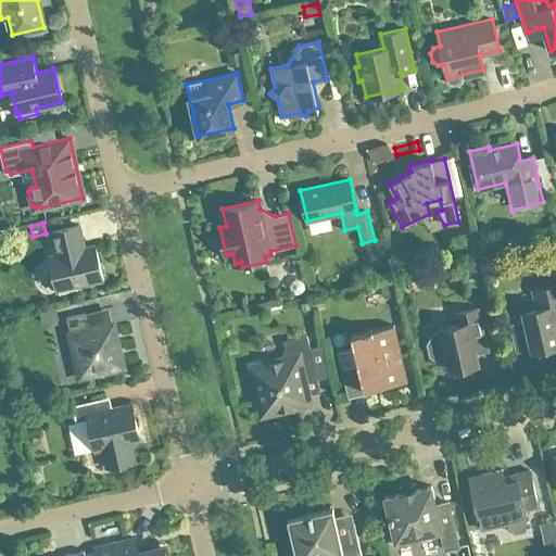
[(98,261),(95,245),(85,248),(79,225),(51,231),(57,254),(50,255),(58,289),(59,289),(60,293),(77,289),(76,286),(102,279),(101,277),(103,275),(103,274),(104,273),(104,272),(104,270),(104,268),(104,267),(103,265),(102,263),(101,262),(100,262),(99,261),(98,261)]
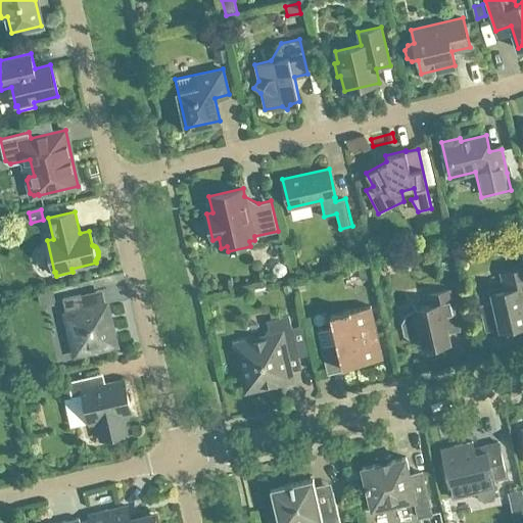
[(452,242),(439,245),(441,257),(454,254),(452,242)]
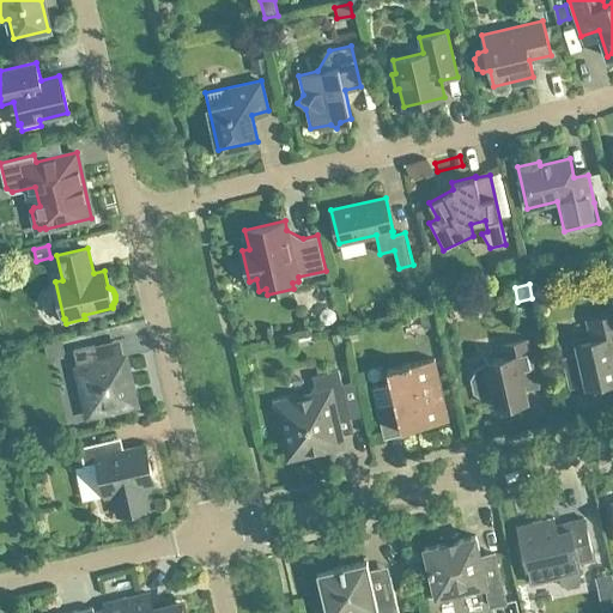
[(436,310),(419,314),(422,328),(438,325),(436,310)]
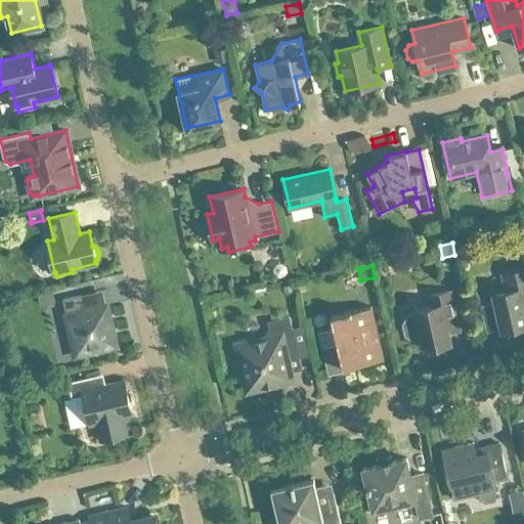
[(523,324),(523,267),(503,273),(506,290),(493,293),(496,305),(482,308),(487,331),(501,326),(501,330),(523,324)]
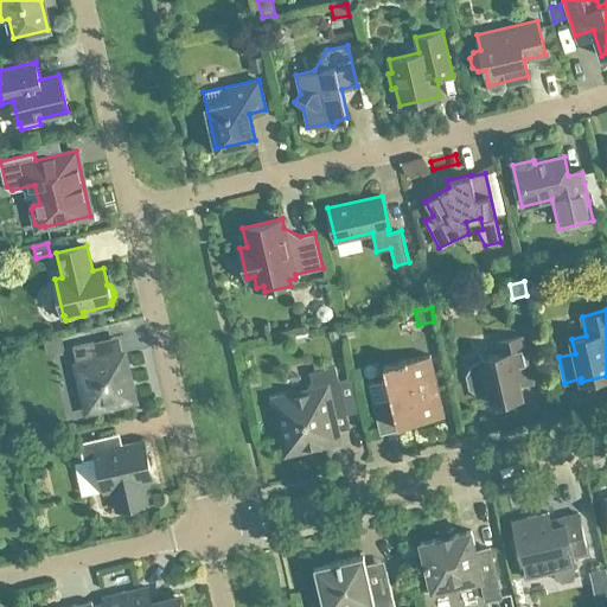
[(534,383),(529,362),(523,334),(497,340),(499,353),(481,357),(483,360),(473,363),(466,375),(470,389),(481,395),(490,394),(492,403),(523,396),(521,387),(534,383)]
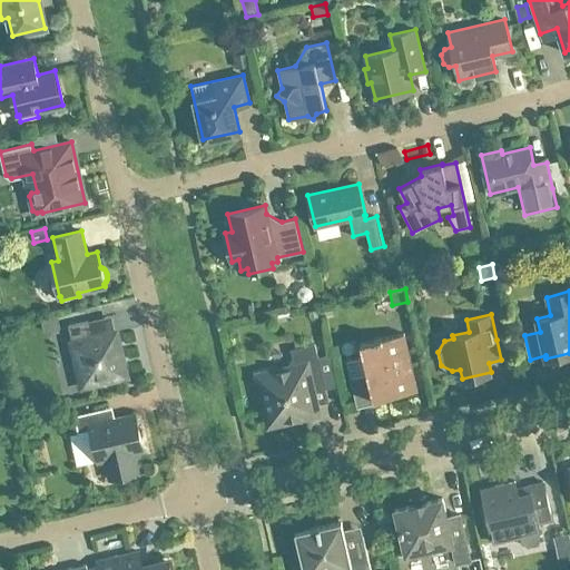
[(58,315),(41,318),(43,331),(60,327),(58,315)]
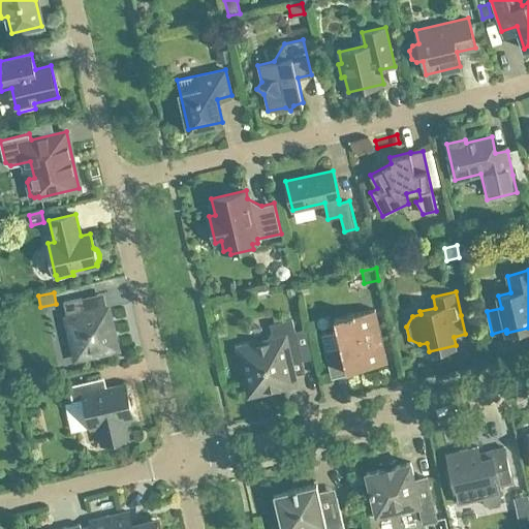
[(117,348),(107,308),(85,313),(81,298),(63,302),(76,358),(117,348)]
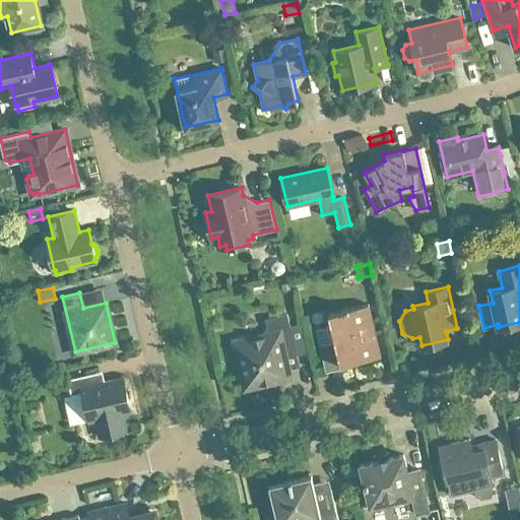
[(380,355),(369,304),(348,308),(348,307),(341,309),(341,310),(329,313),(331,325),(316,328),(323,362),(339,358),(340,365),(380,355)]
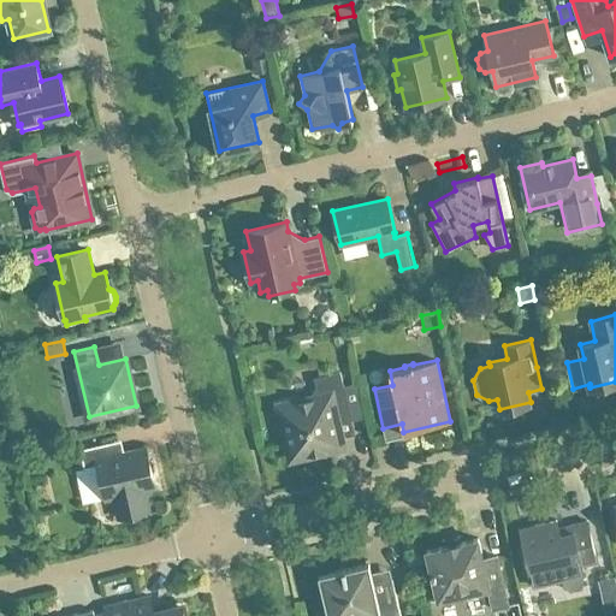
[(343,445),(337,422),(351,419),(343,385),(341,372),(314,378),(317,386),(309,398),(291,402),(291,398),(273,402),(278,419),(282,418),(291,457),(343,445)]
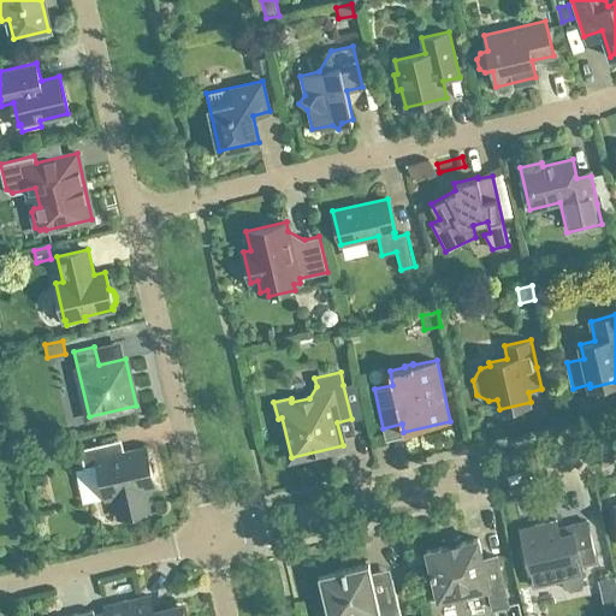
[(365,416),(357,383),(343,385),(351,419),(365,416)]
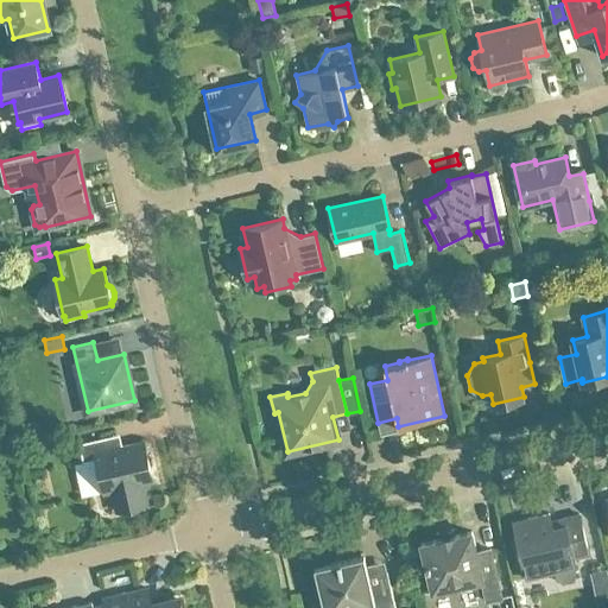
[(152,480),(144,442),(113,449),(111,436),(80,443),(83,461),(96,458),(103,491),(113,488),(118,510),(146,504),(141,482),(152,480)]
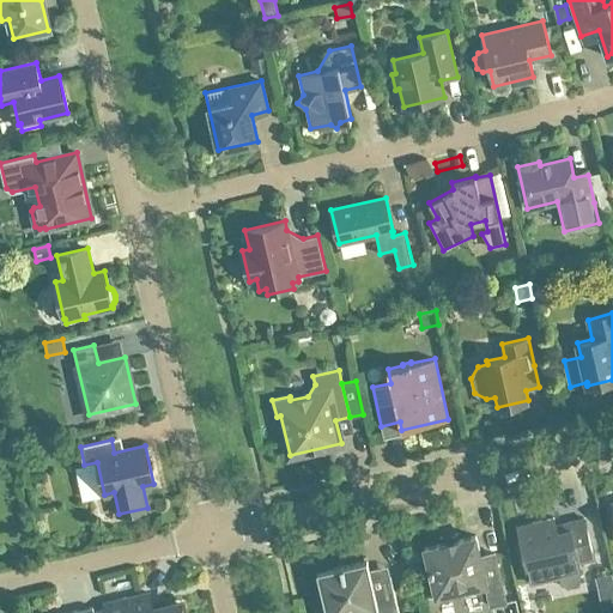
[(556,525),(553,517),(517,526),(530,583),(559,576),(560,581),(566,587),(580,584),(582,576),(580,562),(594,559),(584,517),(556,525)]
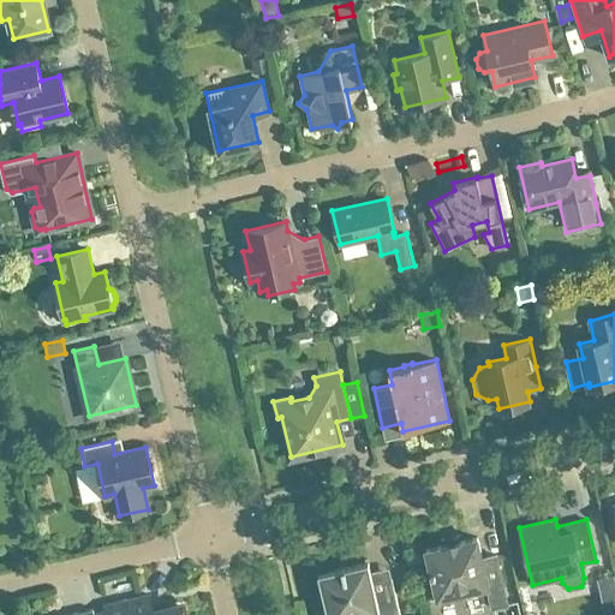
[(497,554),(482,557),(477,537),(460,541),(459,535),(441,538),(443,545),(425,549),(437,599),(454,596),(454,597),(473,593),(473,591),(487,589),(491,608),(509,604),(497,554)]
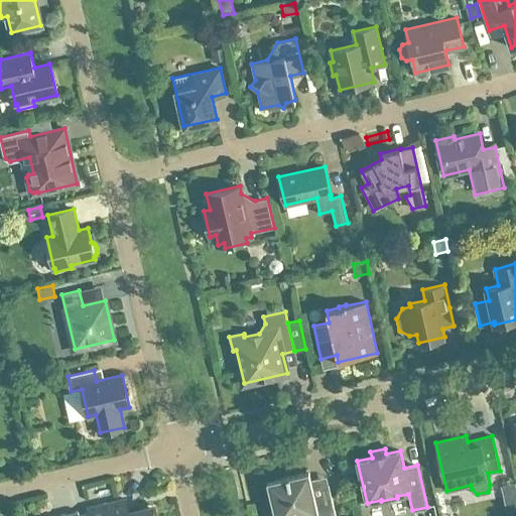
[(336,515),(332,499),(315,502),(308,472),(267,482),(274,515),(336,515)]
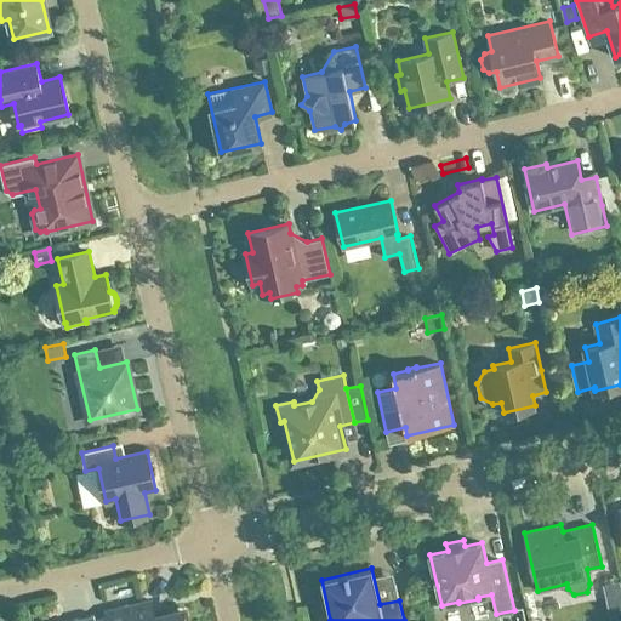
[(620,597),(608,600),(610,615),(620,613),(620,597)]
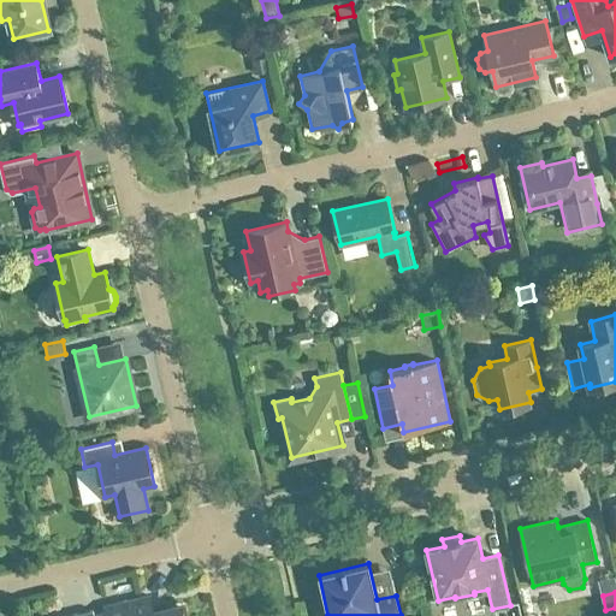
[(184,615),(183,608),(152,615),(148,597),(105,606),(106,611),(94,615),(93,609),(64,615),(184,615)]
